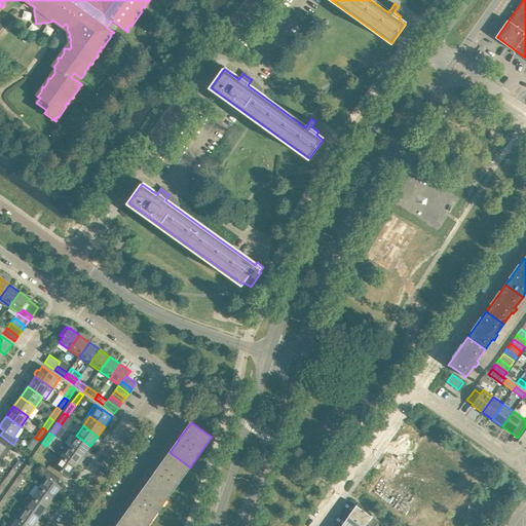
[(13,445),(0,435),(0,457),(2,460),(13,445)]
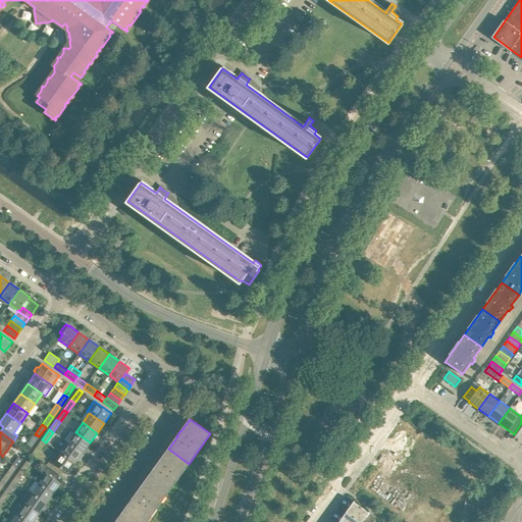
[(83,453),(90,442),(75,432),(68,442),(83,453)]
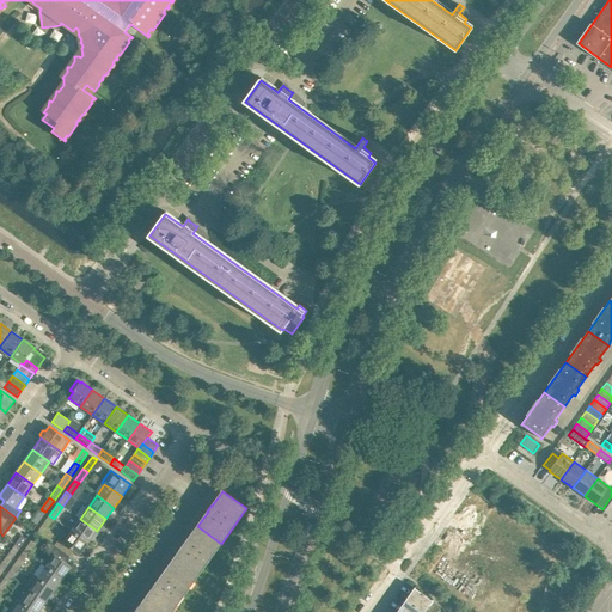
[(37,525),(46,512),(41,509),(32,521),(37,525)]
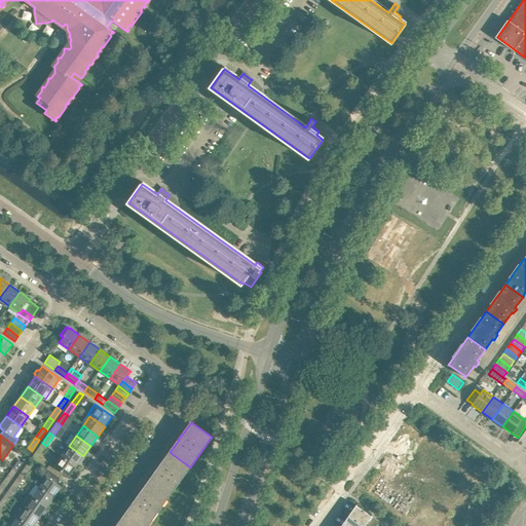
[(41,453),(46,446),(42,443),(37,450),(41,453)]
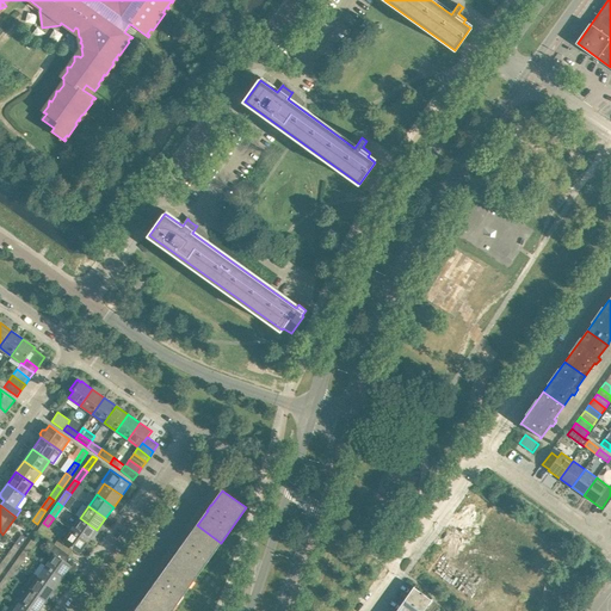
[(88,542),(97,530),(80,518),(72,530),(88,542)]
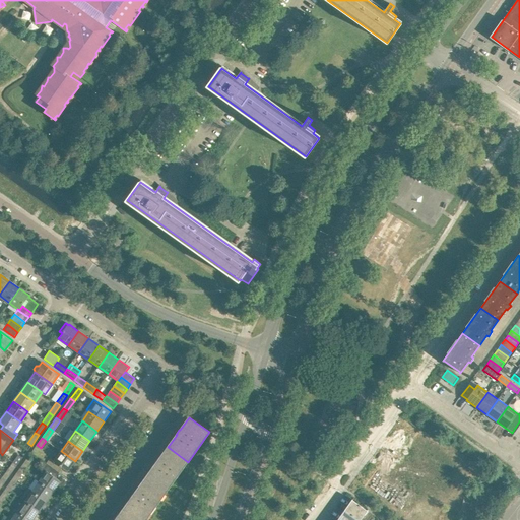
[(36,447),(31,453),(42,460),(46,455),(40,450),(36,447)]
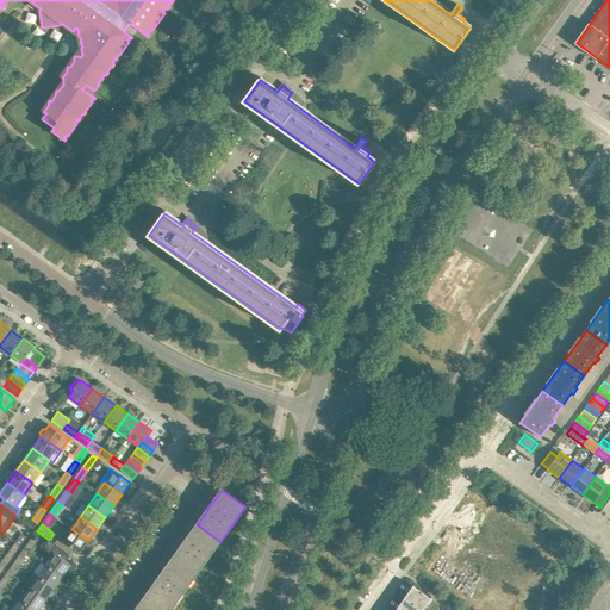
[(195,577),(221,542),(197,524),(186,540),(185,539),(181,545),(182,546),(172,560),(195,577)]
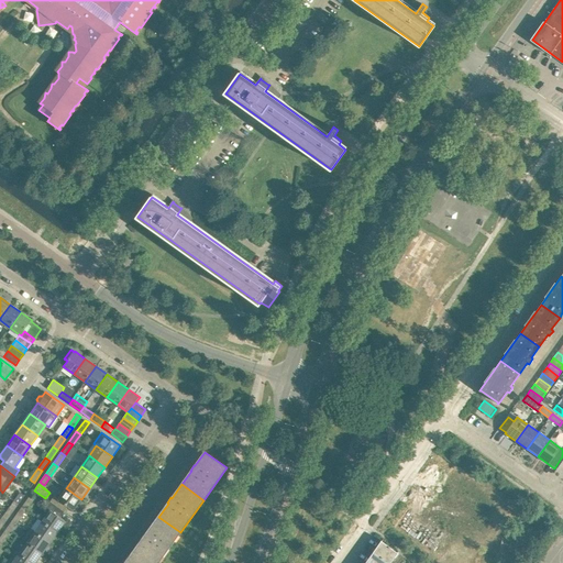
[(74,510),(81,499),(66,488),(58,498),(54,496),(50,501),(64,511),(68,507),(74,510)]
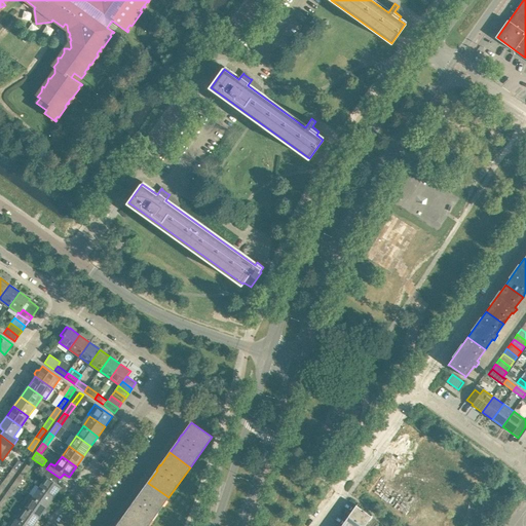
[(23,463),(19,460),(13,468),(17,472),(23,463)]
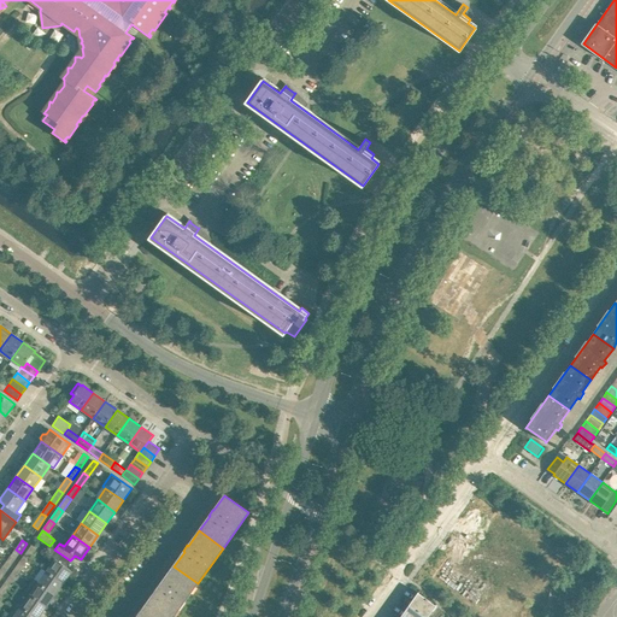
[(33,544),(24,556),(29,559),(37,547),(33,544)]
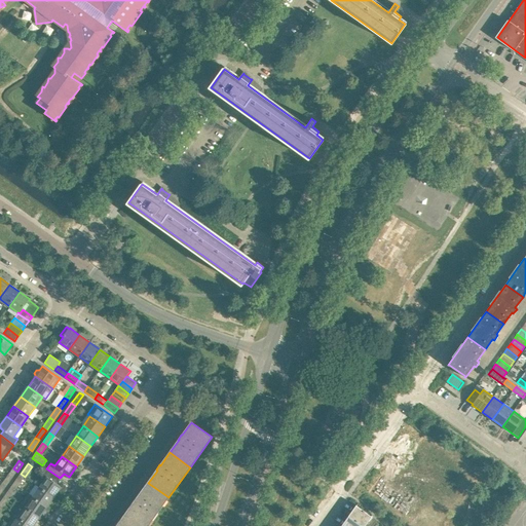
[(10,481),(17,472),(13,468),(6,478),(10,481)]
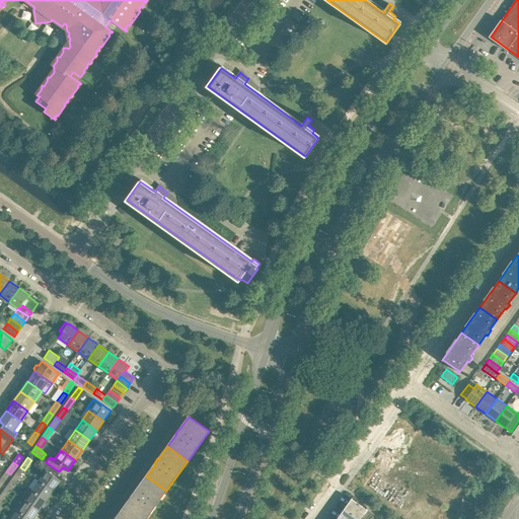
[(56,476),(59,471),(46,462),(43,467),(46,470),(39,480),(54,491),(61,480),(56,476)]
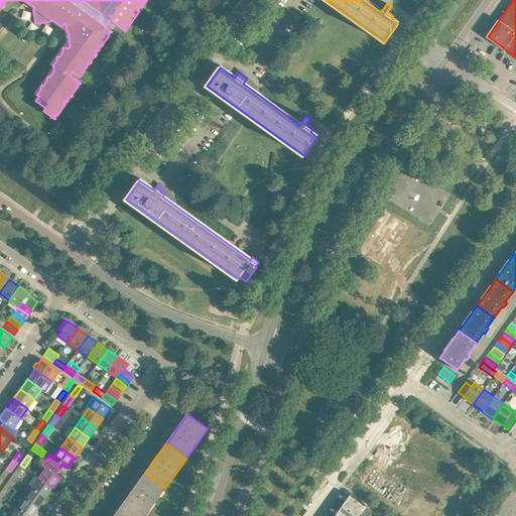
[(17,477),(24,468),(20,465),(13,474),(17,477)]
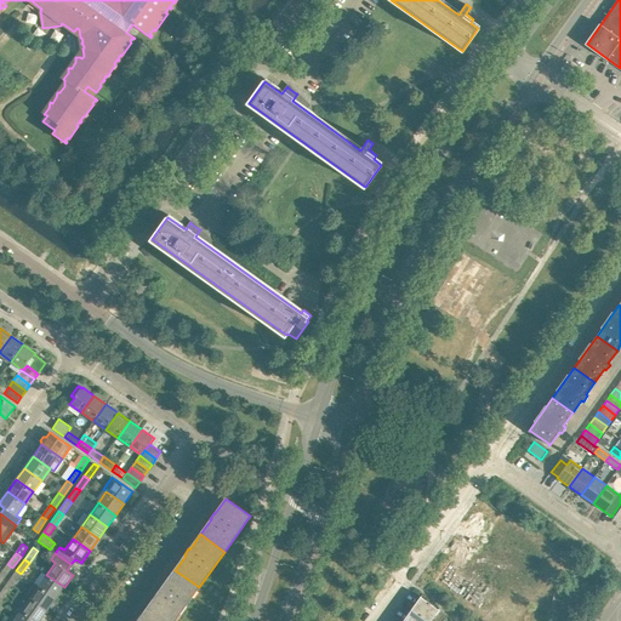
[(0,576),(4,580),(12,568),(7,564),(0,574),(0,576)]
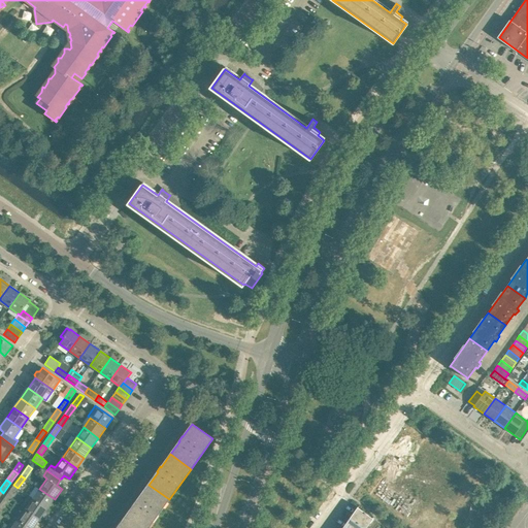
[(10,498),(18,488),(13,485),(6,495),(10,498)]
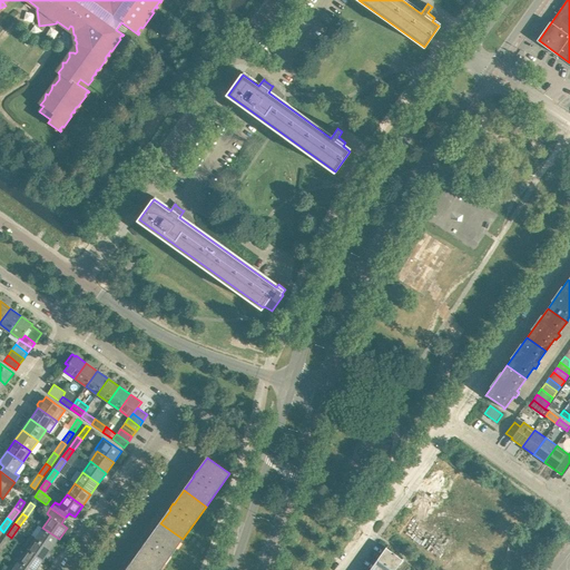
[(156,569),(159,569),(183,539),(160,523),(150,537),(149,537),(146,541),(147,542),(137,556),(156,569)]
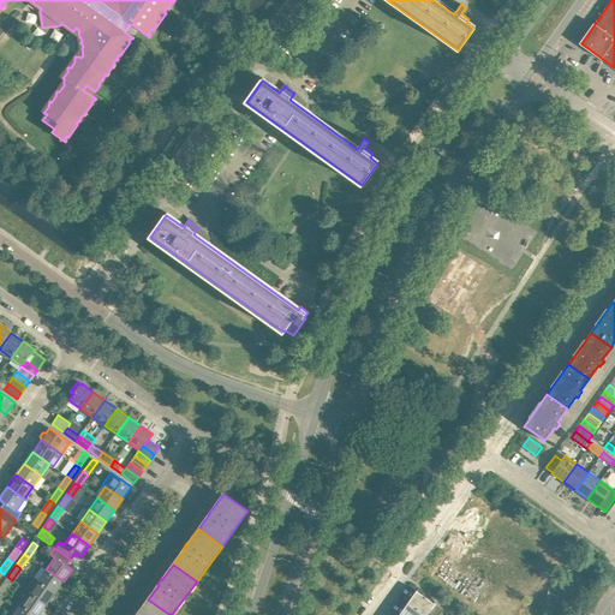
[(55,593),(64,581),(46,569),(37,580),(55,593)]
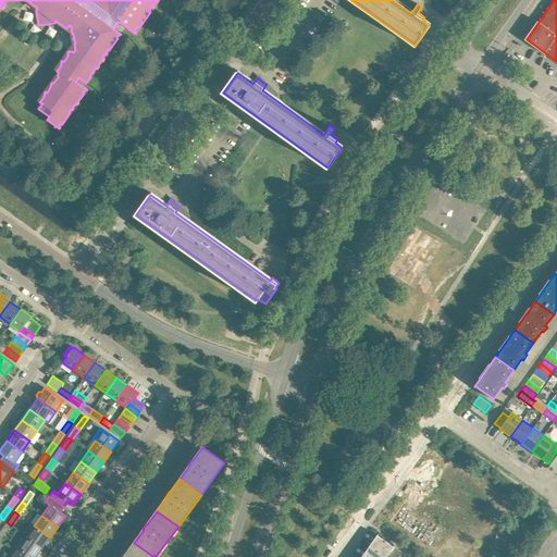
[(0,533),(3,536),(11,525),(7,522),(0,531),(0,533)]
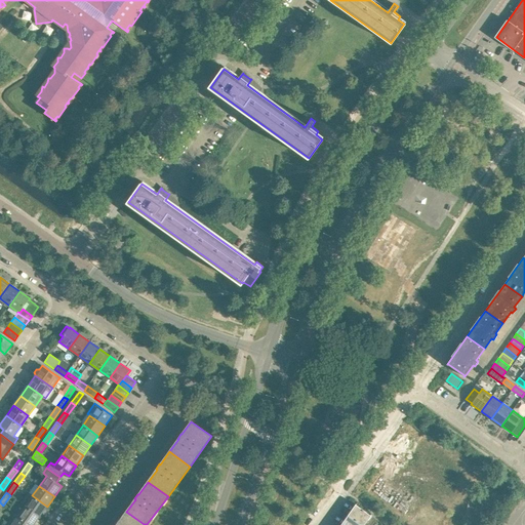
[(40,516),(47,507),(32,495),(25,506),(40,516)]
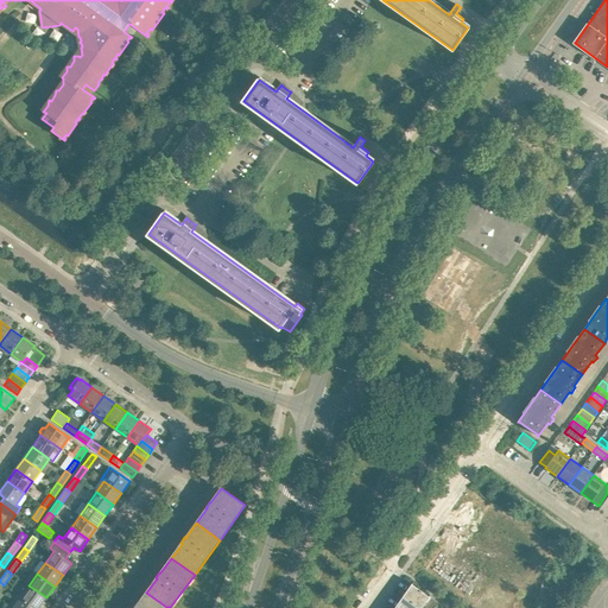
[(432,607),(437,602),(430,596),(429,596),(412,584),(413,583),(412,583),(404,595),(420,607),(432,607)]
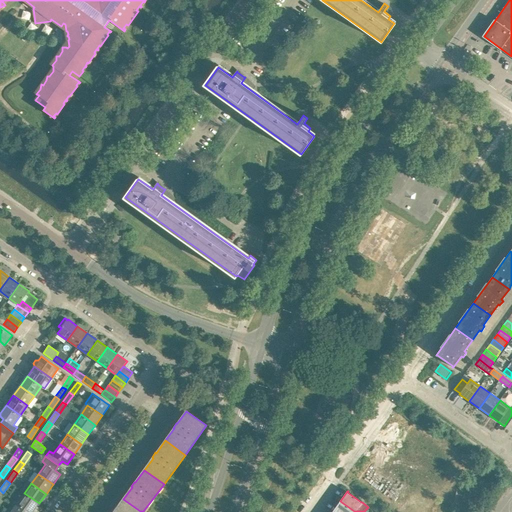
[(30,511),(32,511),(39,503),(24,493),(17,503),(30,511)]
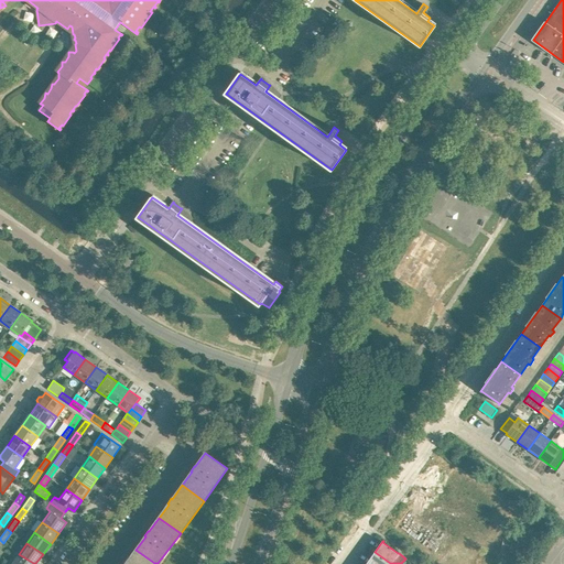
[(154,563),(136,550),(126,563),(123,563),(154,563)]
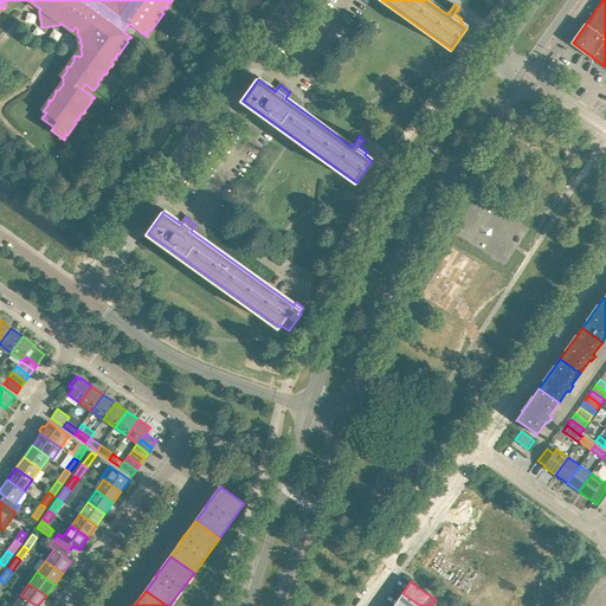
[(36,605),(20,595),(18,593),(10,605),(11,605),(36,605)]
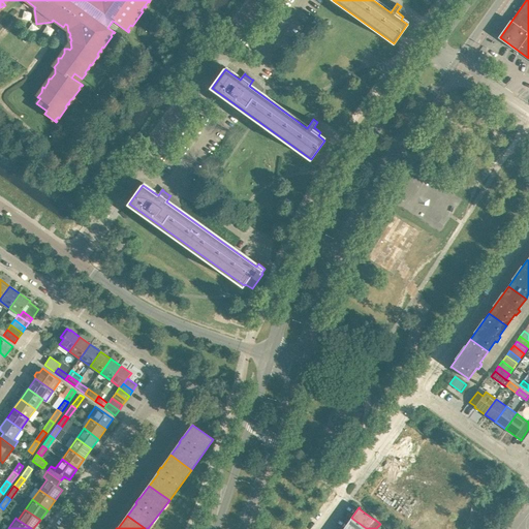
[(366,528),(351,518),(344,528),(366,528)]
